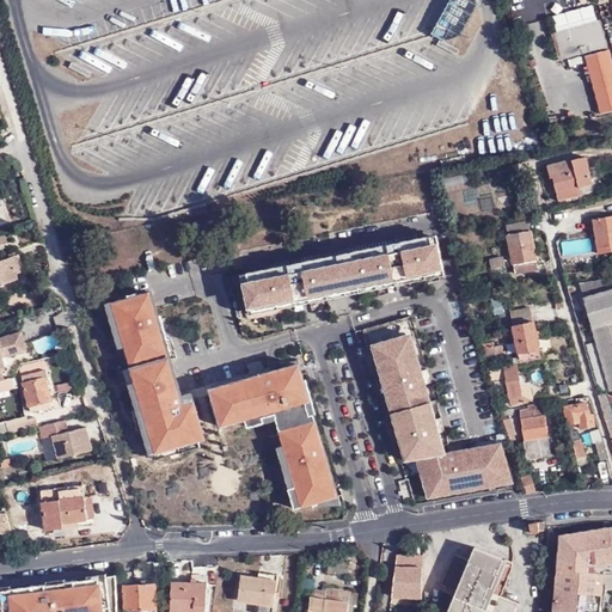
[(601,49),(606,48),(599,22),(550,35),(558,62),(601,49)]
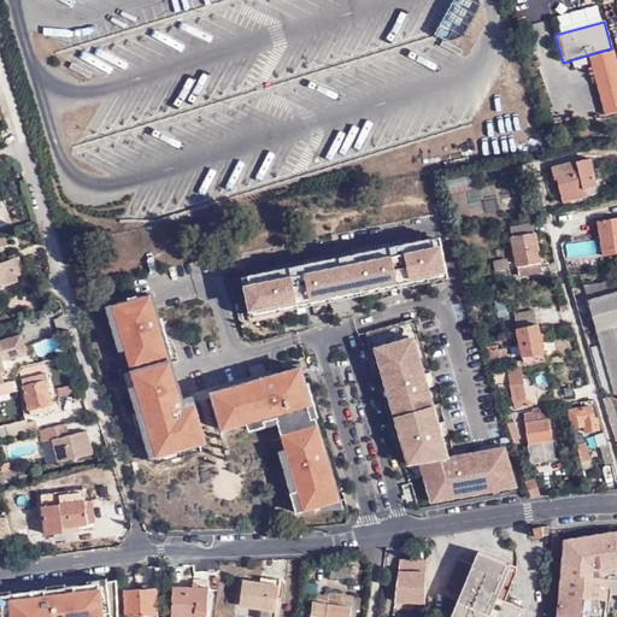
[(616,69),(612,52),(607,53),(589,59),(606,116),(616,112),(616,69)]
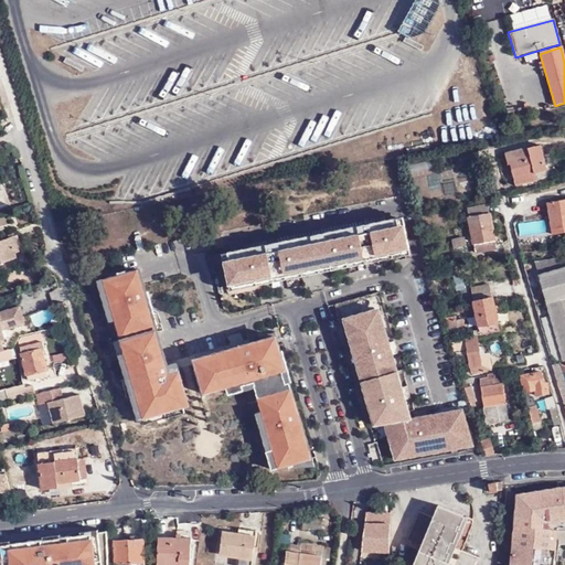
[(540,146),(505,155),(509,166),(511,164),(516,188),(537,182),(535,174),(546,171),(540,146)]
